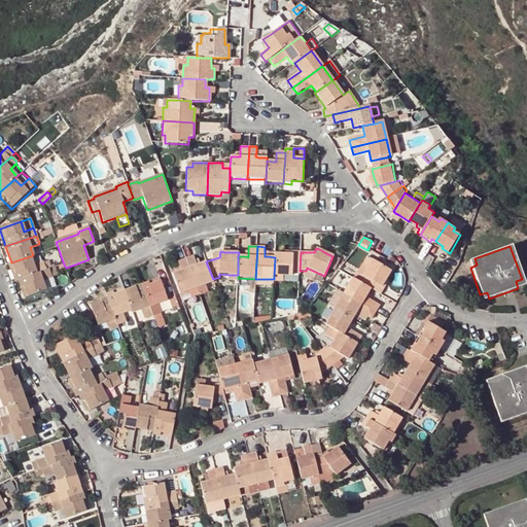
[(275,257),(274,276),(283,276),(291,277),(292,274),(300,275),(300,271),(301,252),(291,251),(291,255),(284,254),(275,254),(275,257)]
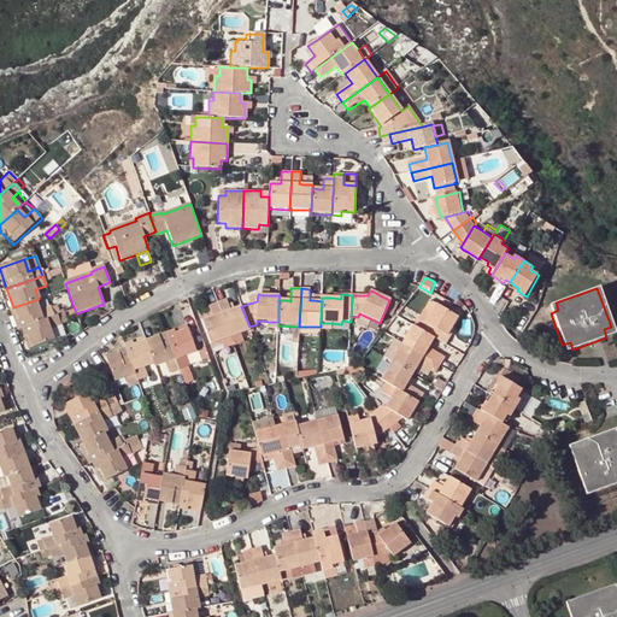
[(21,328),(53,317),(51,309),(40,312),(35,300),(13,307),(10,309),(18,329),(21,328)]
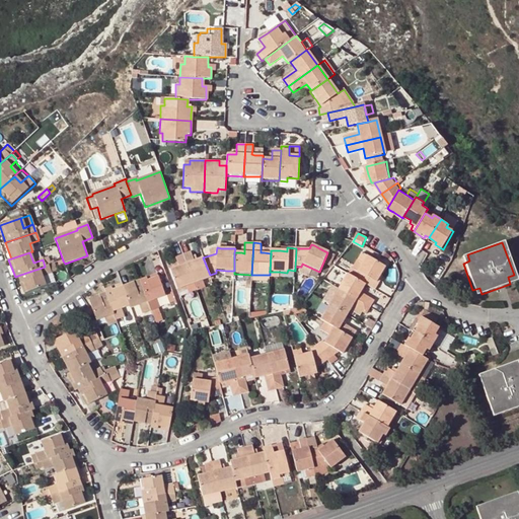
[(194,284),(201,281),(211,278),(210,275),(203,257),(197,260),(194,261),(192,255),(191,252),(182,254),(194,284)]
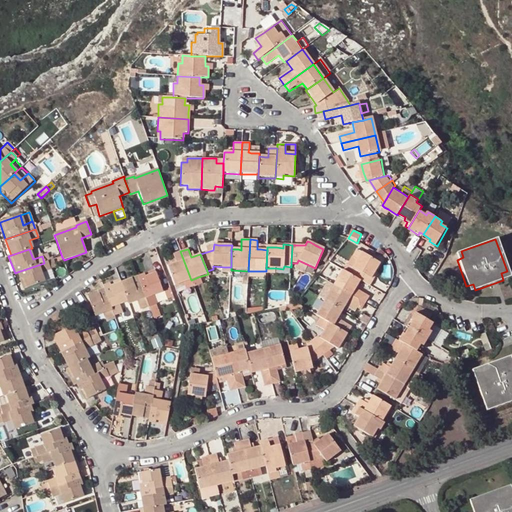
[(353,258),(357,260),(362,253),(358,250),(353,258)]
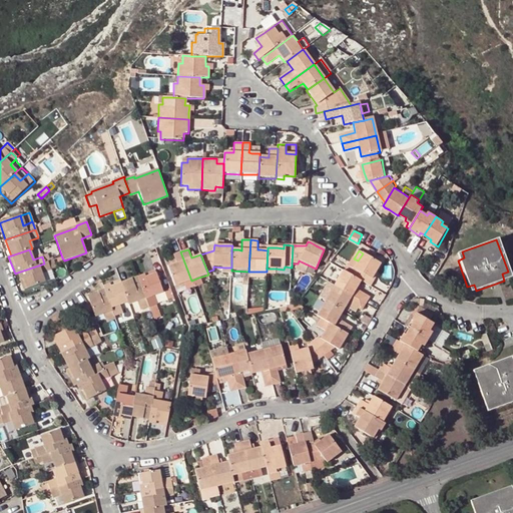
[(176,264),(174,265),(167,267),(175,286),(191,281),(180,251),(173,253),(174,259),(176,264)]
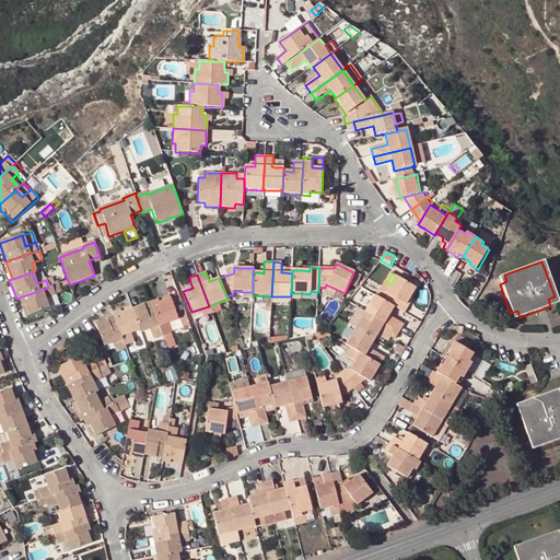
[(498,278),(500,284),(506,281),(504,275),(498,278)]
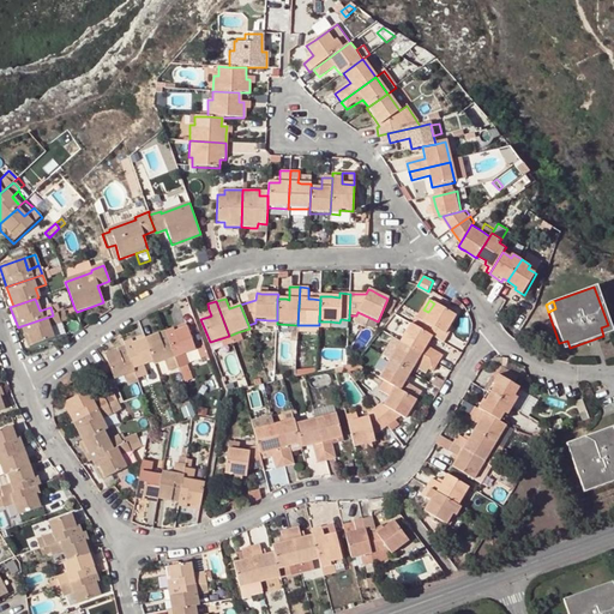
[(444,343),(449,336),(445,335),(450,326),(456,317),(434,304),(428,312),(423,323),(426,324),(422,330),(432,336),(444,343)]
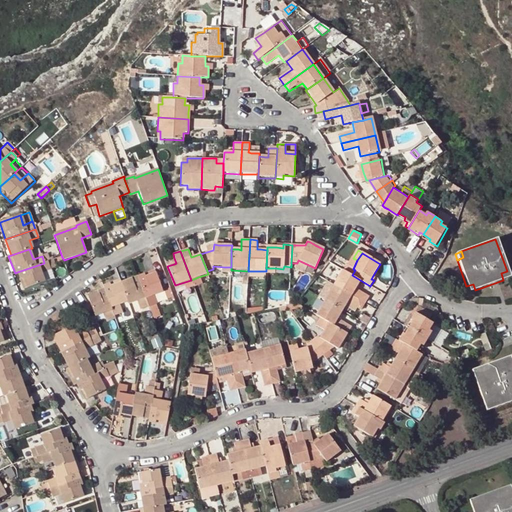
[(47,258),(46,254),(42,256),(44,263),(53,260),(52,257),(47,258)]
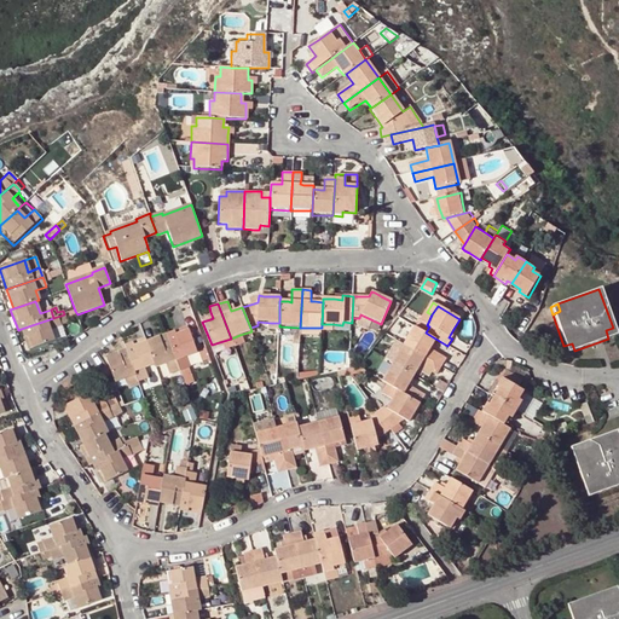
[(28,351),(53,342),(50,331),(62,327),(68,325),(67,320),(64,314),(53,318),(21,329),(28,351)]
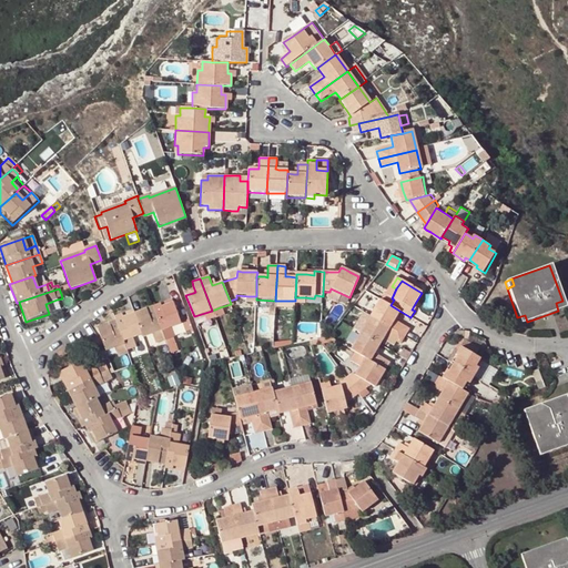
[(57,300),(46,304),(49,314),(60,311),(57,300)]
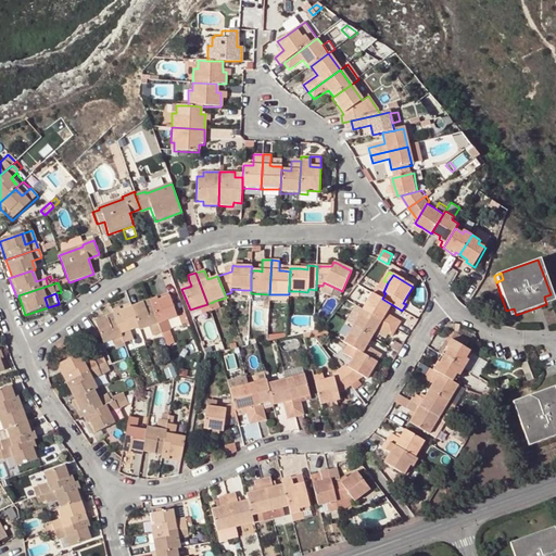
[(386,314),(389,310),(391,304),(382,299),(373,293),(363,311),(396,329),(400,323),(392,317),(386,314)]
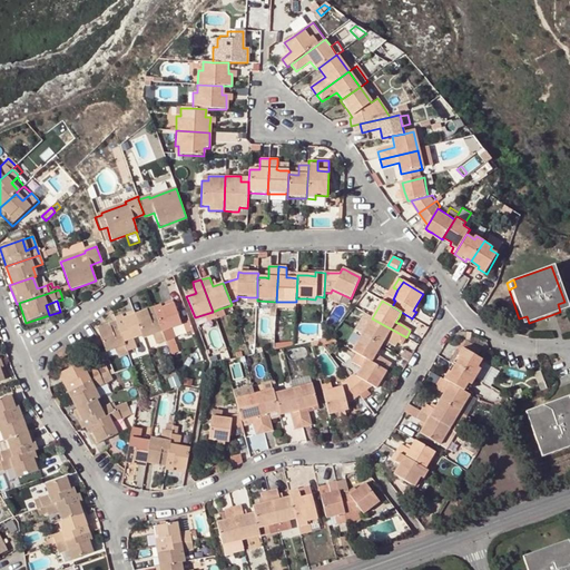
[(567,310),(564,302),(558,304),(560,312),(567,310)]
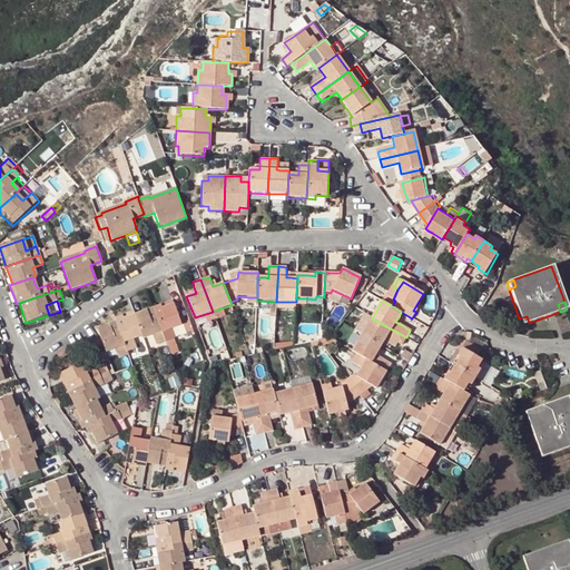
[(180,326),(172,304),(154,310),(166,344),(174,341),(169,331),(180,326)]
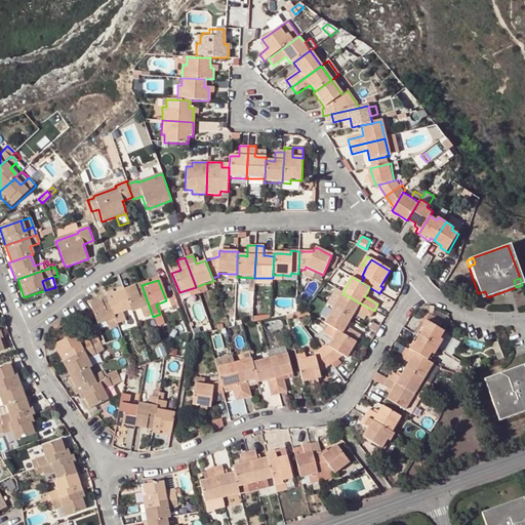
[(206,292),(203,284),(196,287),(198,294),(206,292)]
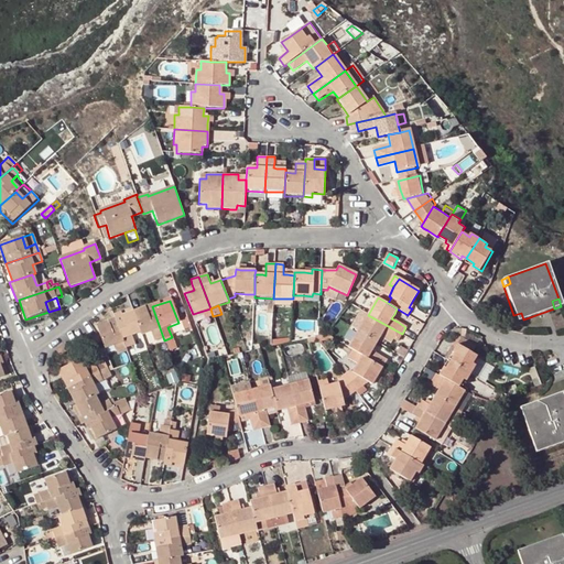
[(152,333),(161,357),(170,354),(164,340),(152,306),(133,313),(141,334),(142,337),(152,333)]
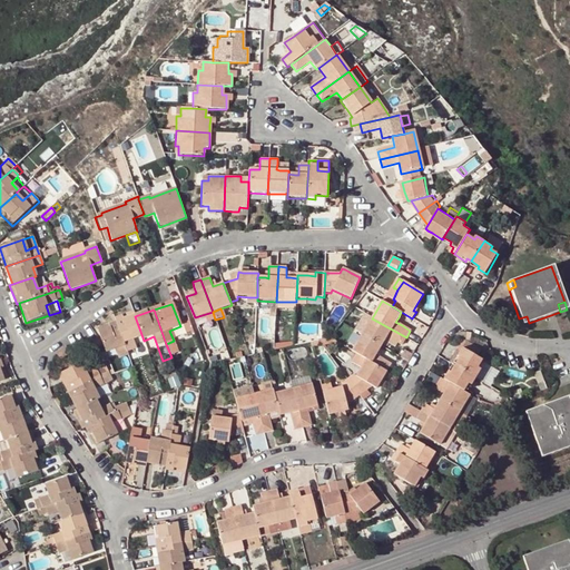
[(135,353),(131,342),(143,337),(135,316),(134,313),(115,320),(117,323),(128,355),(135,353)]
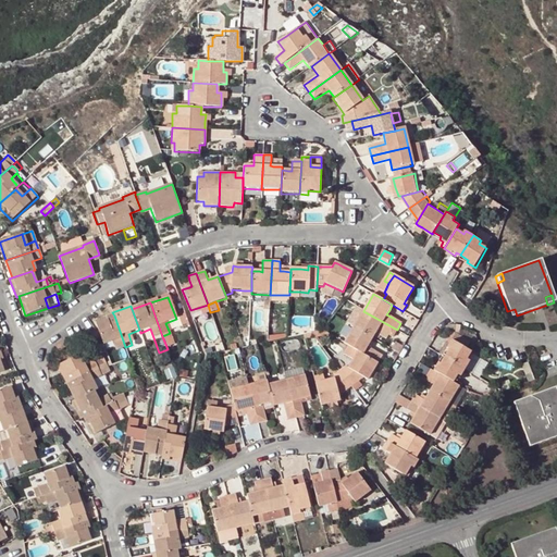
[(517,316),(515,309),(507,311),(509,318),(517,316)]
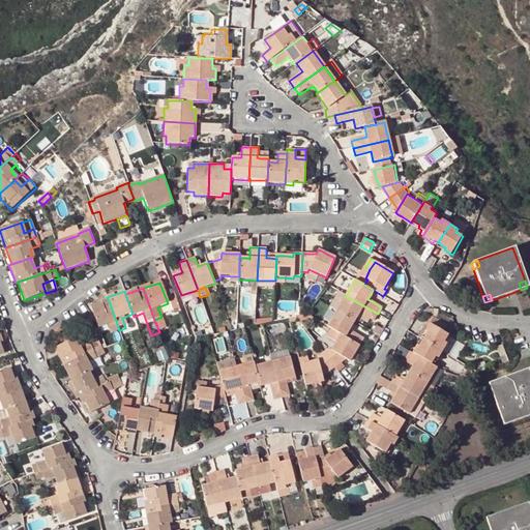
[(336,312),(355,322),(356,319),(359,314),(369,320),(374,322),(378,314),(346,296),(336,312)]
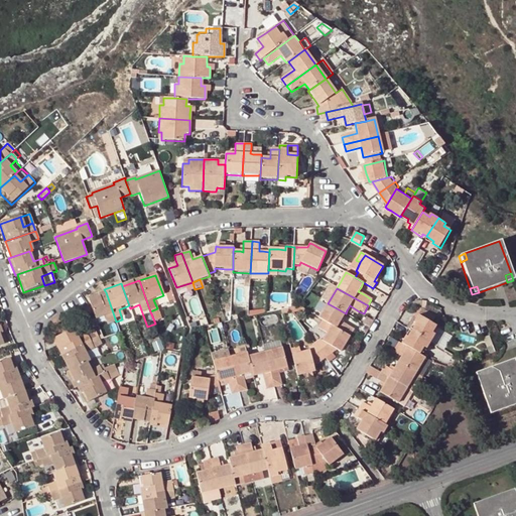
[(106,292),(88,299),(90,304),(92,311),(95,320),(105,317),(109,328),(117,324),(116,321),(106,292)]
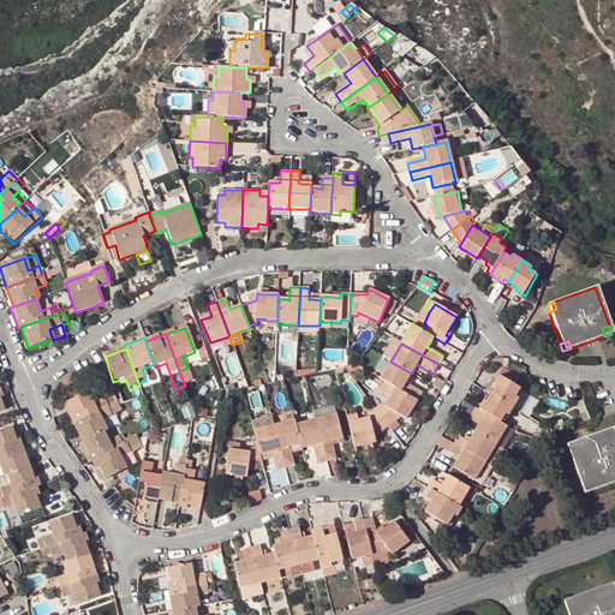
[(422,394),(405,384),(412,374),(390,362),(381,380),(388,383),(394,387),(418,401),(422,394)]
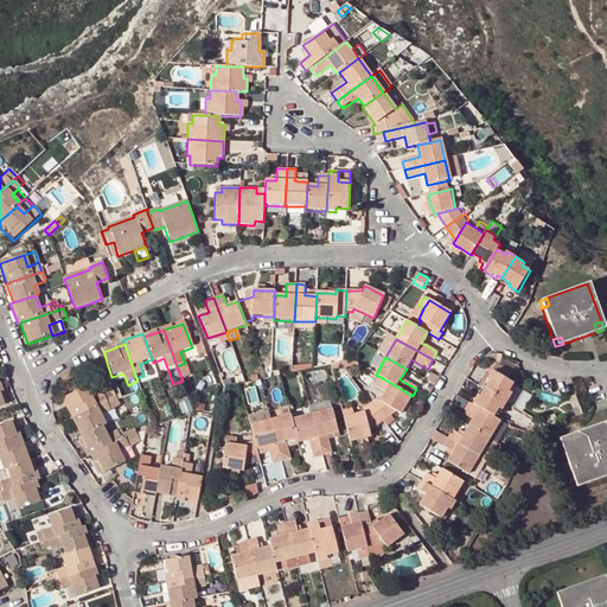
[(98,375),(108,366),(106,358),(103,360),(94,368),(98,375)]
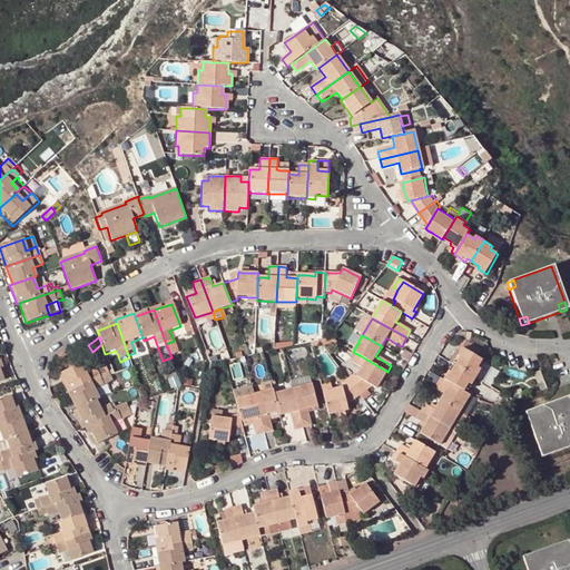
[(394,349),(396,344),(386,337),(383,343),(394,349)]
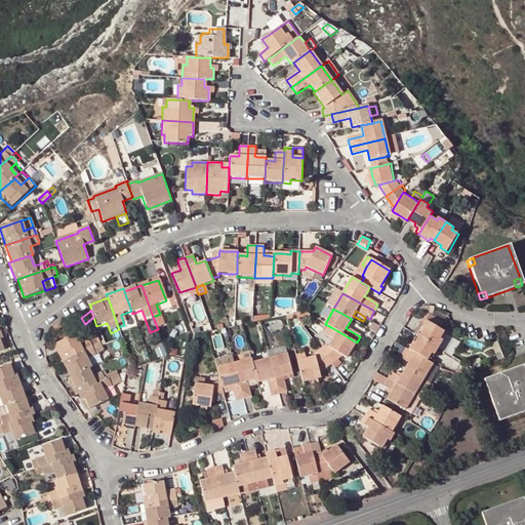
[(421,330),(423,331),(420,337),(440,350),(445,340),(442,339),(445,333),(427,322),(421,330)]
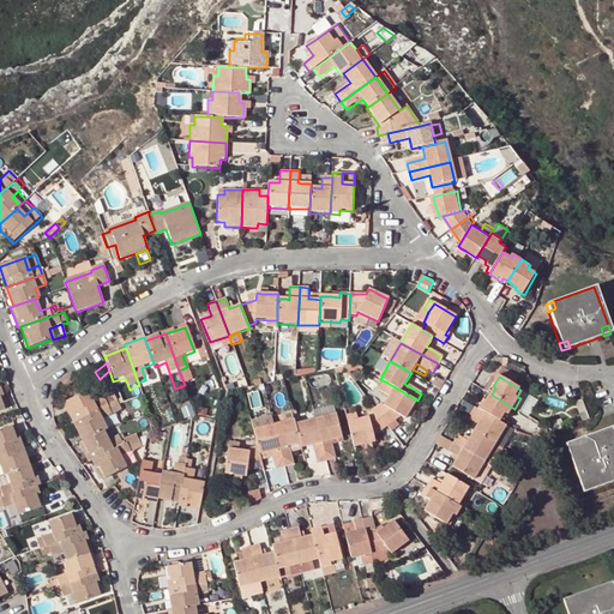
[(64,385),(68,391),(77,384),(72,378),(64,385)]
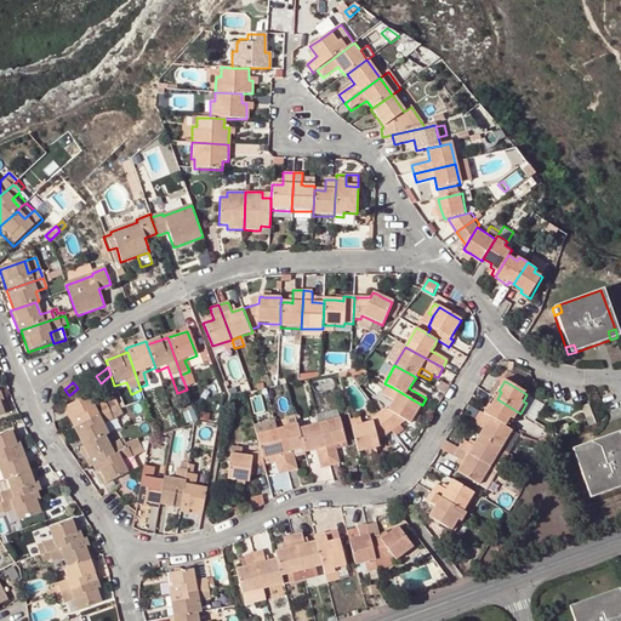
[(386,398),(392,402),(398,391),(392,387),(386,398)]
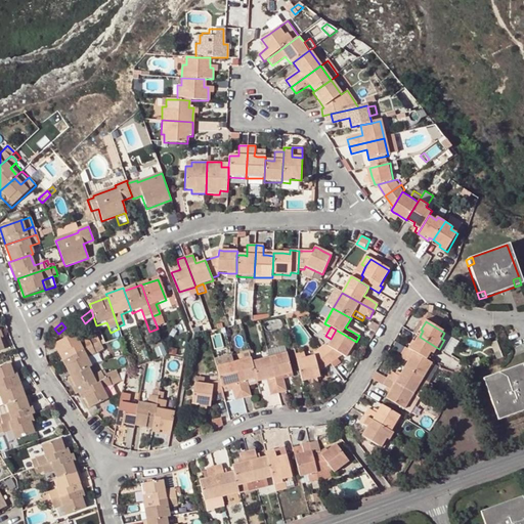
[(342,356),(347,358),(348,356),(351,351),(356,342),(336,330),(331,339),(326,347),(323,346),(319,349),(331,364),(342,356)]
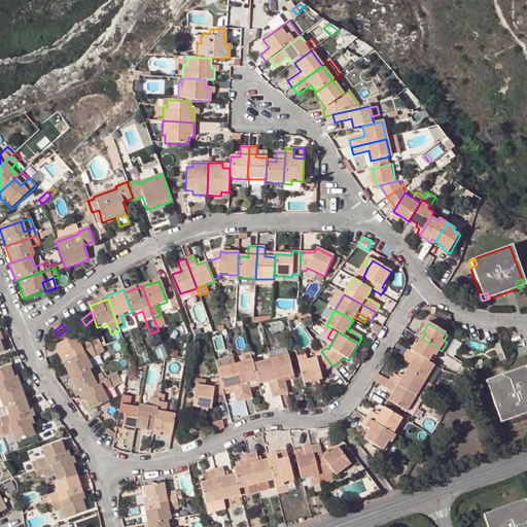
[(93,348),(90,341),(80,346),(75,337),(55,347),(63,362),(93,348)]
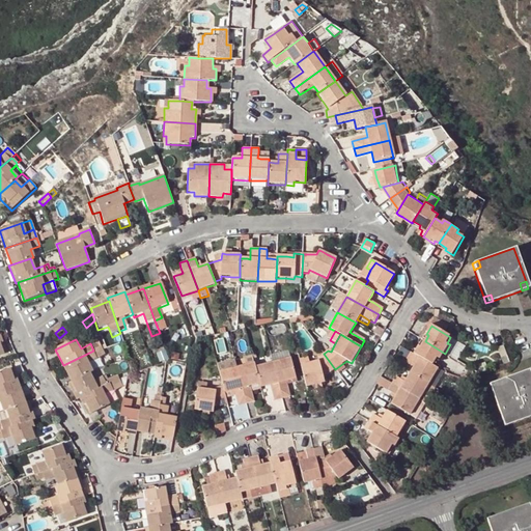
[(98,339),(90,343),(93,351),(102,346),(98,339)]
